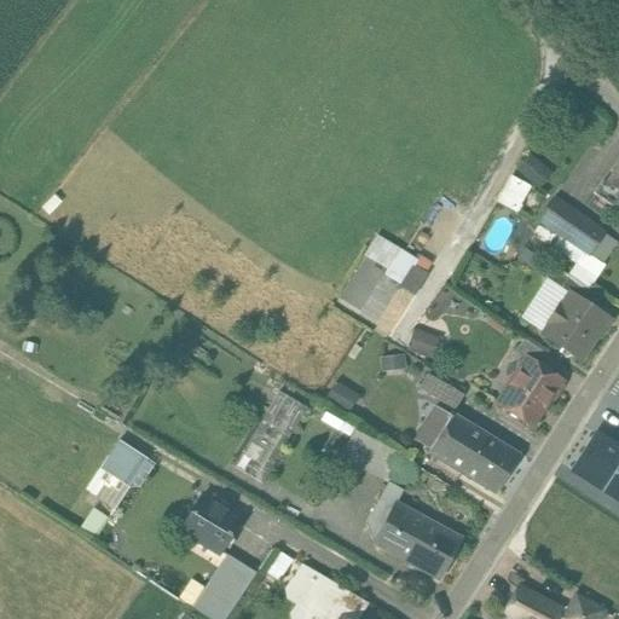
[(551,175),(528,157),(516,172),(539,190),(551,175)]
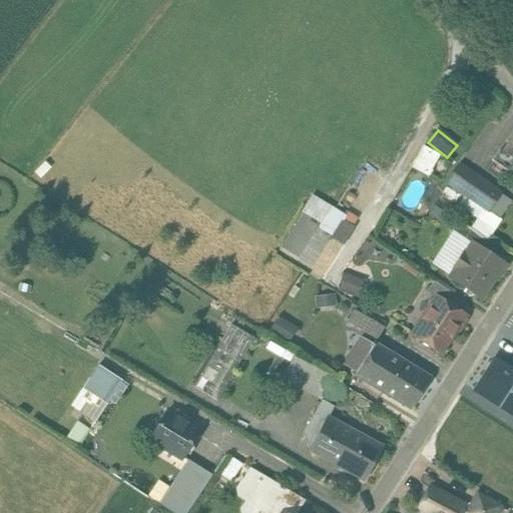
[(512,135),(502,151),(500,149),(492,161),(512,175),(512,135)]
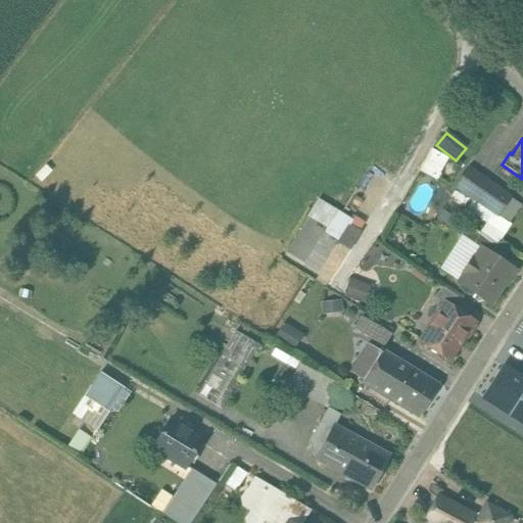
[(447,159),(431,150),(420,172),(435,181),(447,159)]
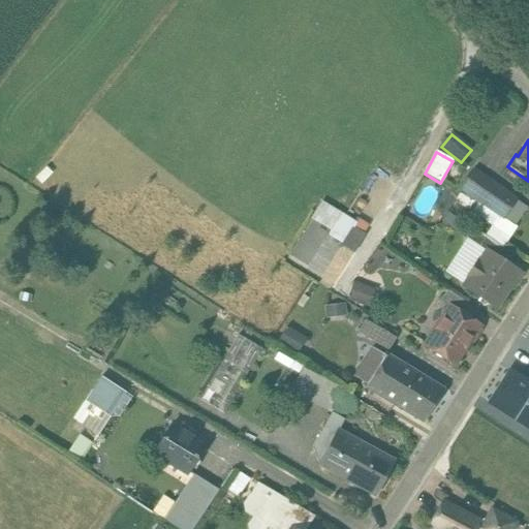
[(474,172),(462,189),(464,191),(472,197),(485,179),(474,172)]
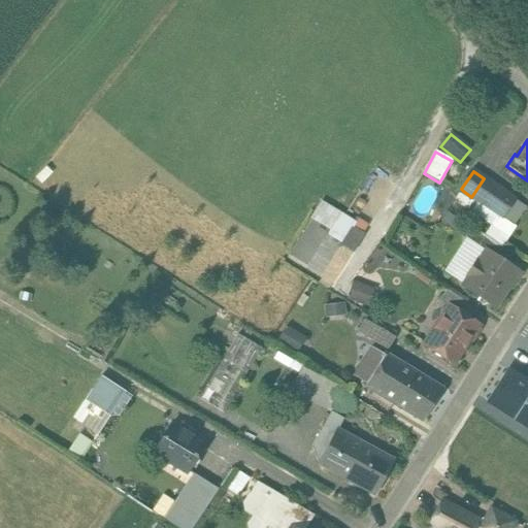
[(516,200),(484,178),(471,197),(503,219),(516,200)]
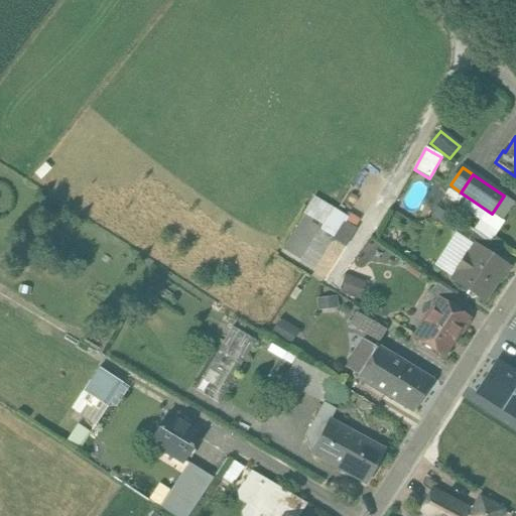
[(461,192),(453,186),(446,197),(495,230),(502,220),(499,218),(492,214),(461,192)]
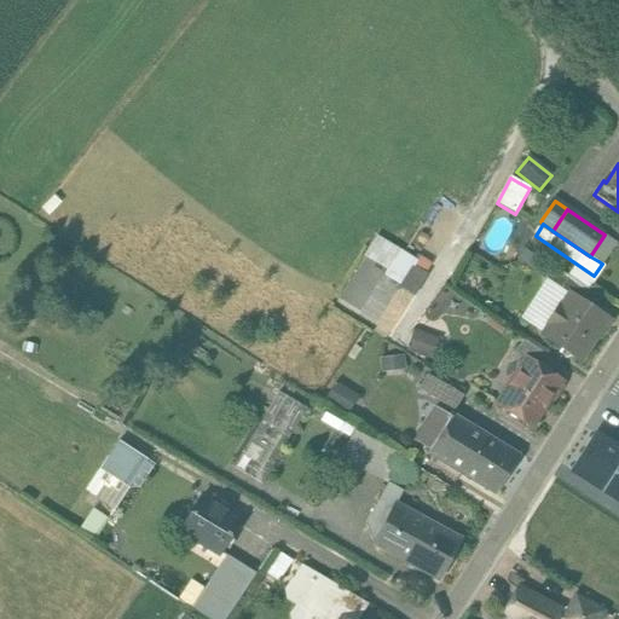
[(605,235),(590,256),(599,261),(613,241),(605,235)]
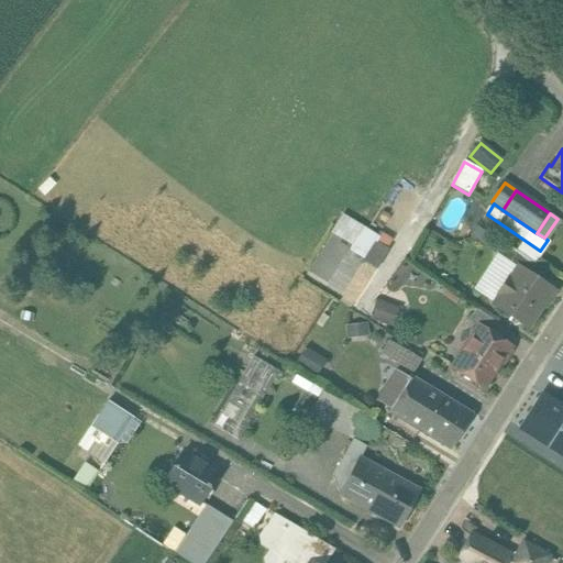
[(349,252),(377,269),(389,250),(387,249),(393,240),(379,232),(376,235),(341,214),(330,234),(351,246),(349,252)]
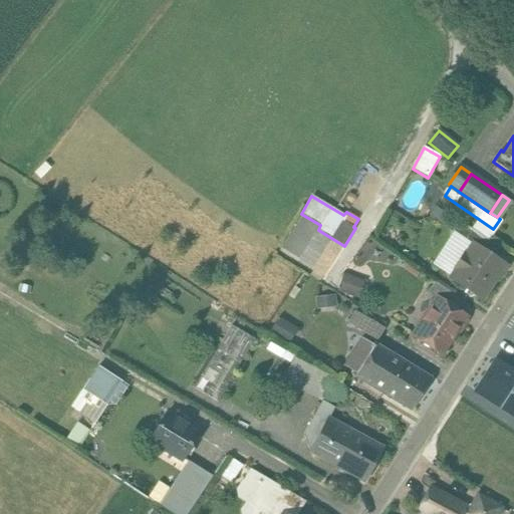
[(489,241),(459,221),(452,231),(473,245),(474,245),(483,251),(489,241)]
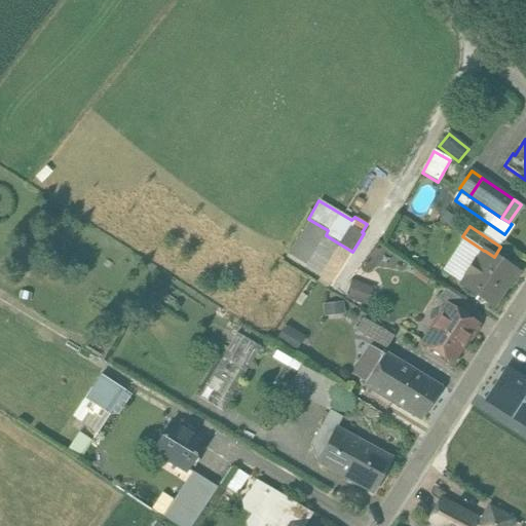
[(494,257),(485,251),(484,251),(477,262),(475,261),(465,274),(468,275),(462,286),(492,305),(515,271),(494,257)]
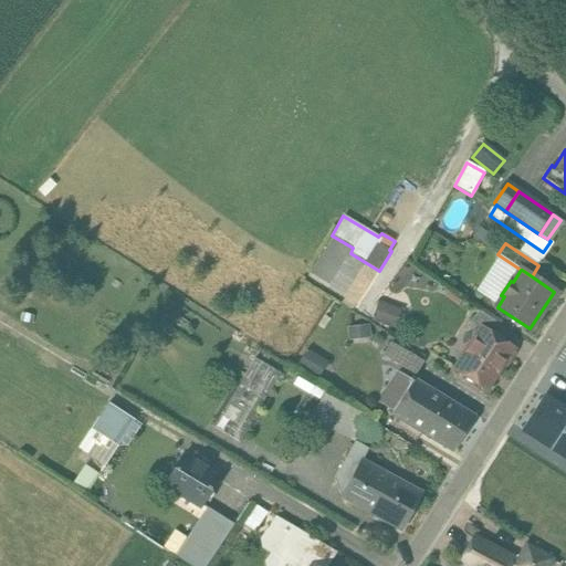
[(402,310),(378,302),(371,321),(395,329),(402,310)]
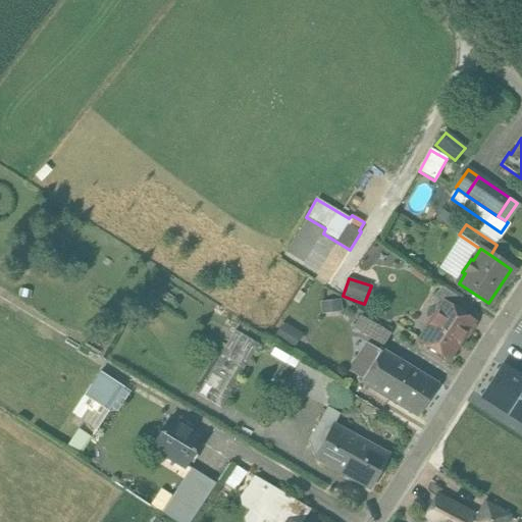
[(472,307),(441,286),(433,298),(444,304),(445,304),(465,317),(472,307)]
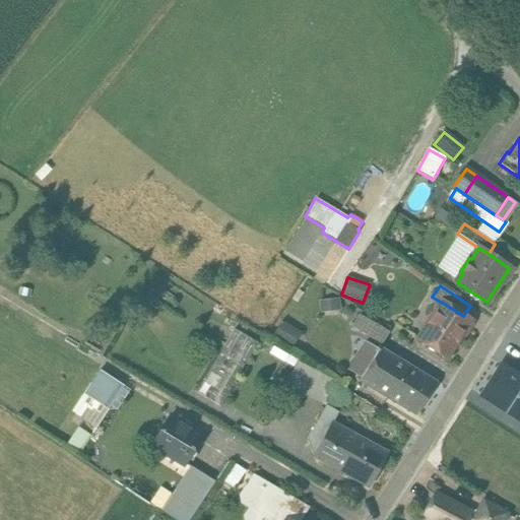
[(339,300),(318,301),(319,313),(340,311),(339,300)]
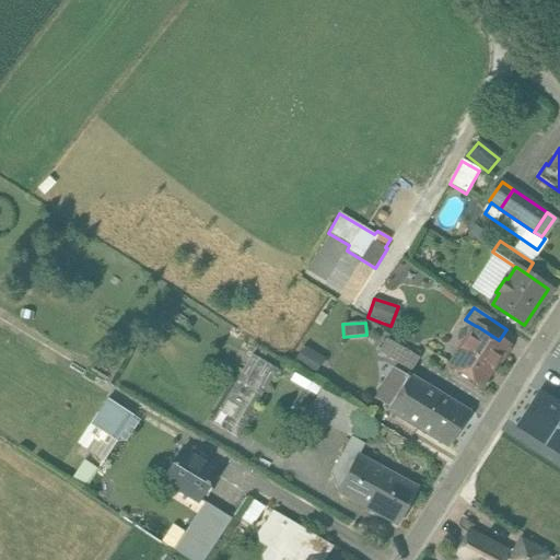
[(476,326),(451,365),(480,385),(496,362),(501,361),(508,351),(505,346),(505,345),(499,340),(477,326),(476,326)]
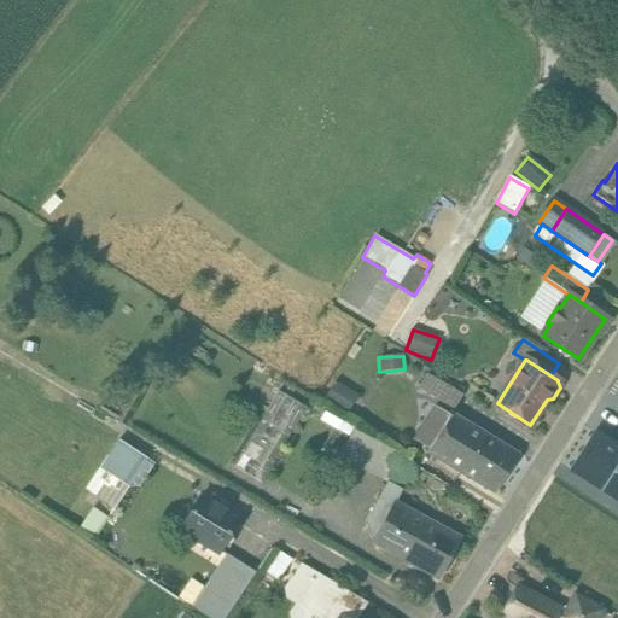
[(462,396),(426,374),(418,389),(454,410),(462,396)]
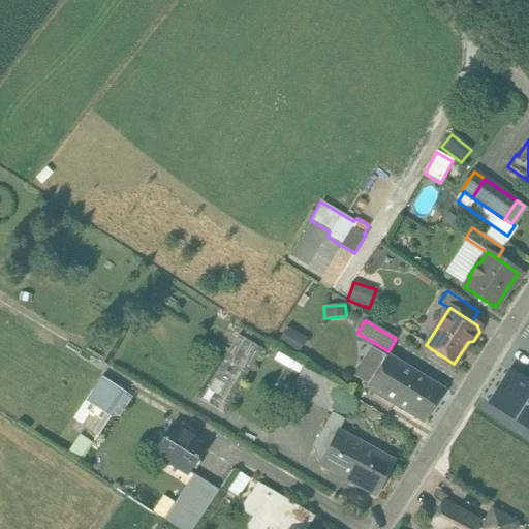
[(306,339),(287,328),(278,342),(297,354),(306,339)]
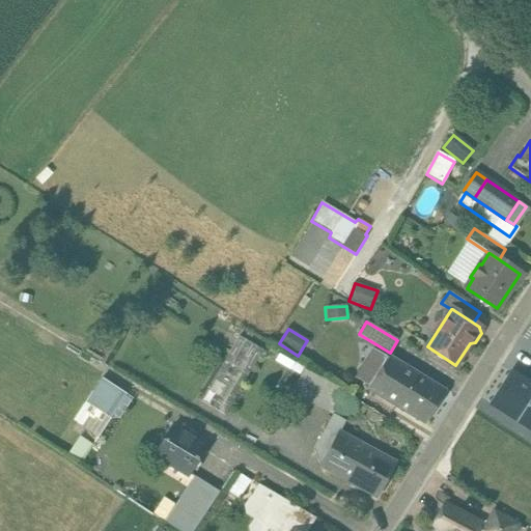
[(239,337),(201,401),(224,415),(262,351),(239,337)]
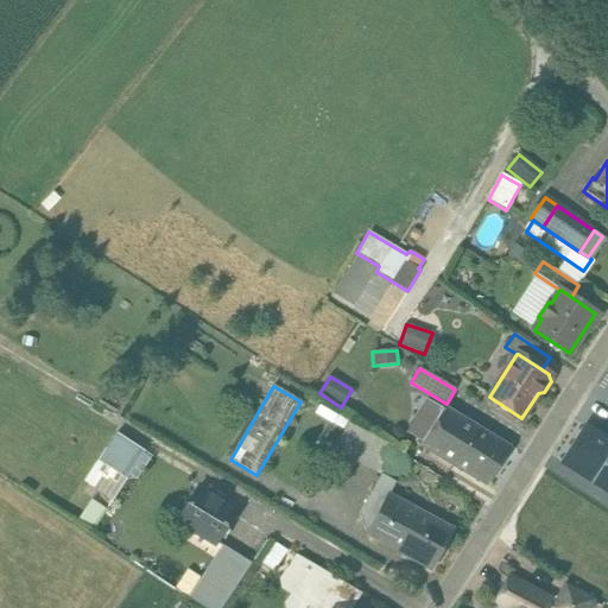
[(443,409),(429,400),(407,434),(422,442),(443,409)]
